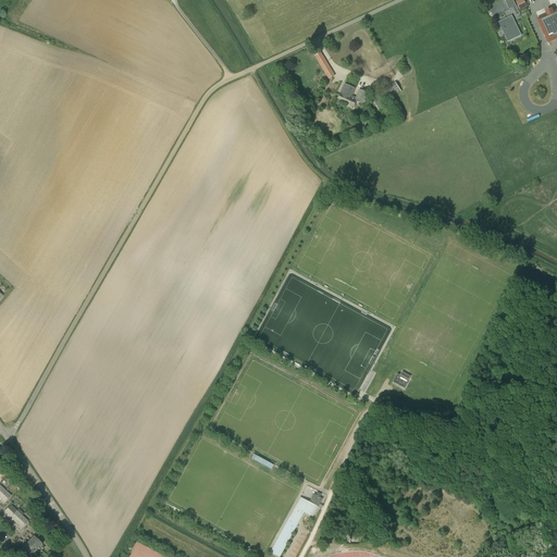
[(520,14),(512,0),(504,0),(509,10),(512,9),(517,16),(520,14)]
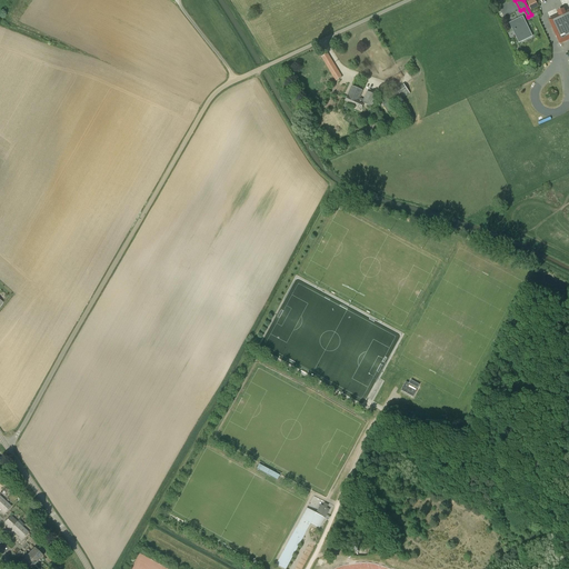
[(539,8),(535,0),(531,0),(527,2),(530,11),(539,8)]
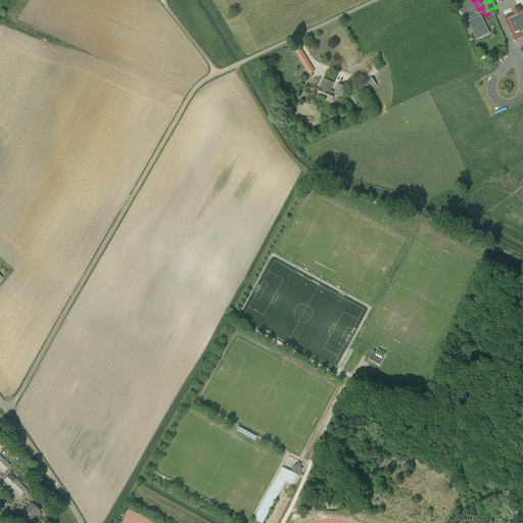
[(515,40),(522,36),(522,9),(519,12),(518,9),(513,11),(514,14),(505,18),(515,40)]
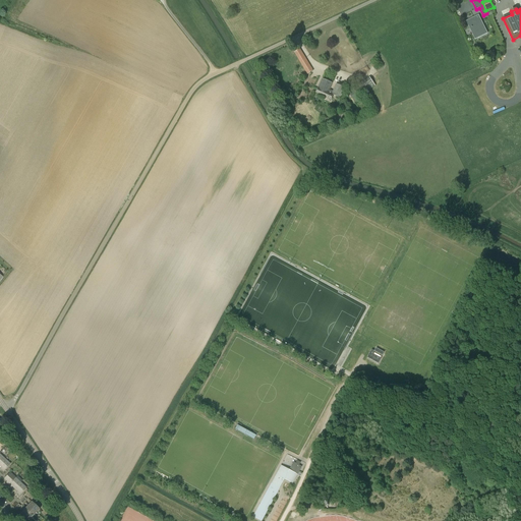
[(475,16),(466,21),(475,39),(487,34),(480,18),(477,19),(475,16)]
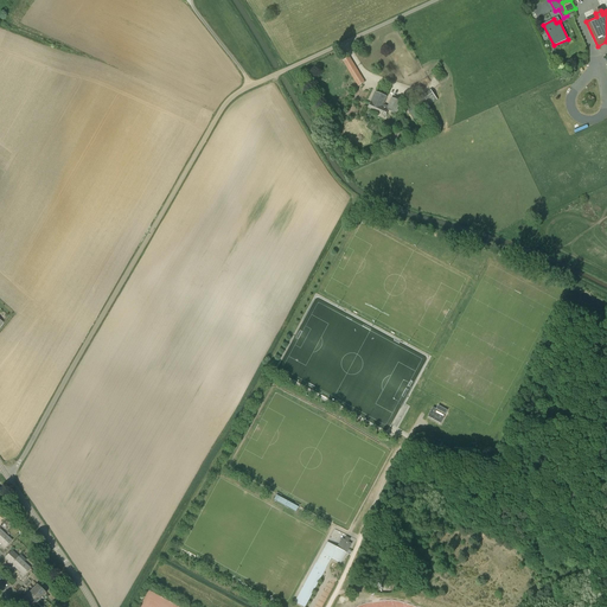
[(350,57),(343,61),(358,87),(365,83),(350,57)]
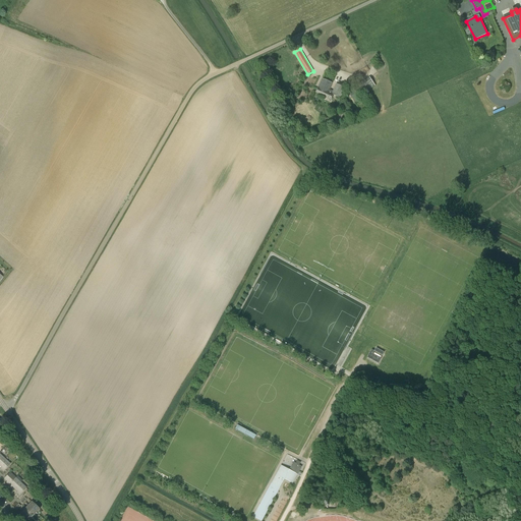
[(359,98),(375,85),(369,77),(353,89),(355,92),(349,95),(355,103),(360,100),(359,98)]
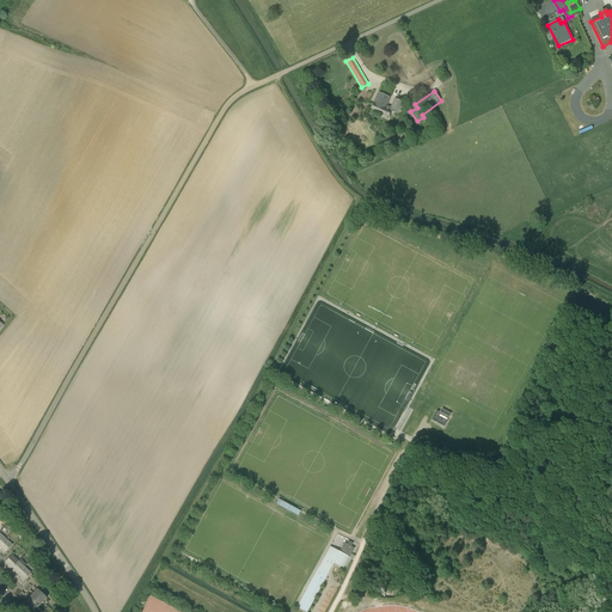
[(371,109),(389,117),(391,112),(386,110),(386,109),(385,109),(391,97),(379,92),(371,109)]
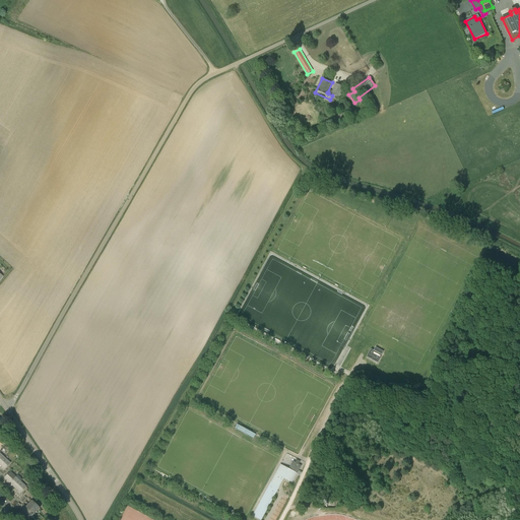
[(339,99),(342,100),(347,88),(335,83),(330,94),(339,99)]
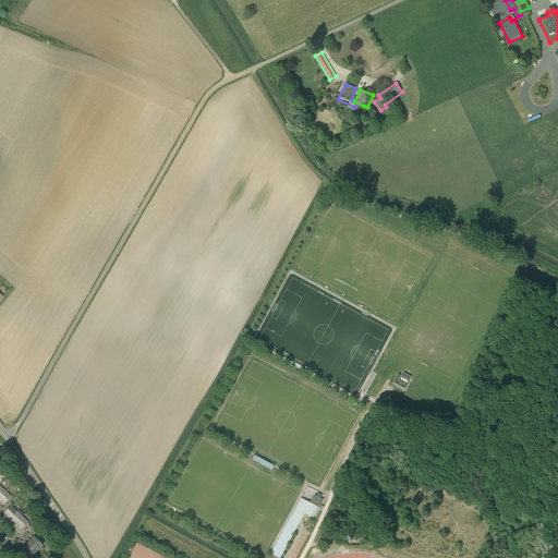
[(398,374),(393,383),(404,389),(410,380),(398,374)]
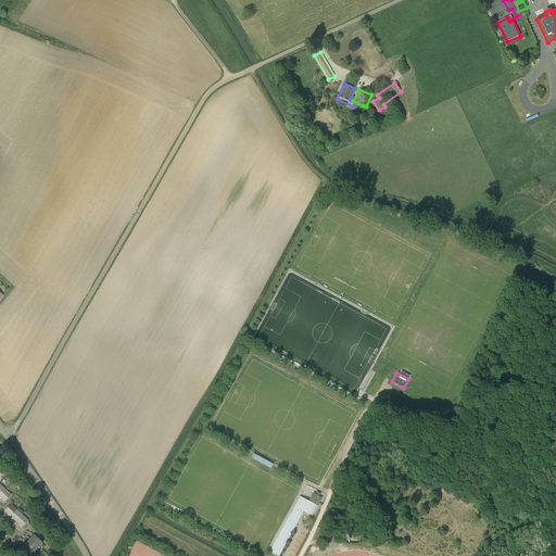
[(252,455),(251,458),(272,469),(273,467),(274,465),(253,454),(252,455)]
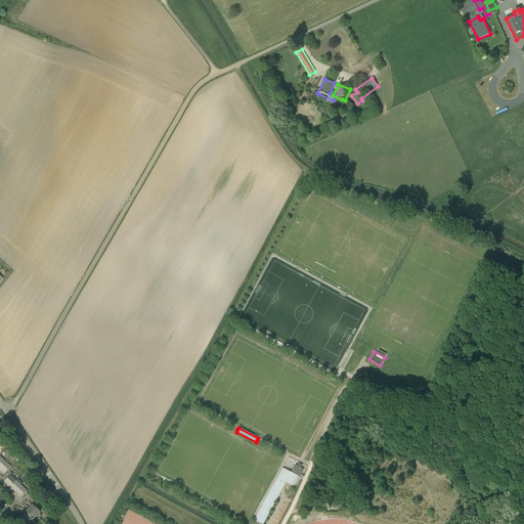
[(10,467),(5,462),(0,466),(0,469),(2,471),(1,471),(3,474),(10,467)]
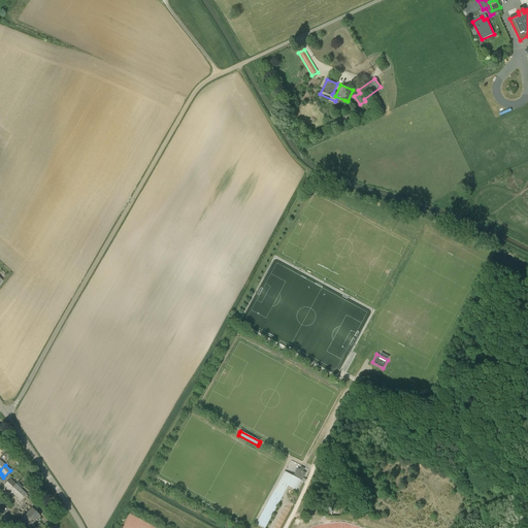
[(279,481),(276,487),(285,492),(288,486),(296,490),(301,481),(303,479),(305,473),(297,468),(293,476),(285,471),(279,481)]
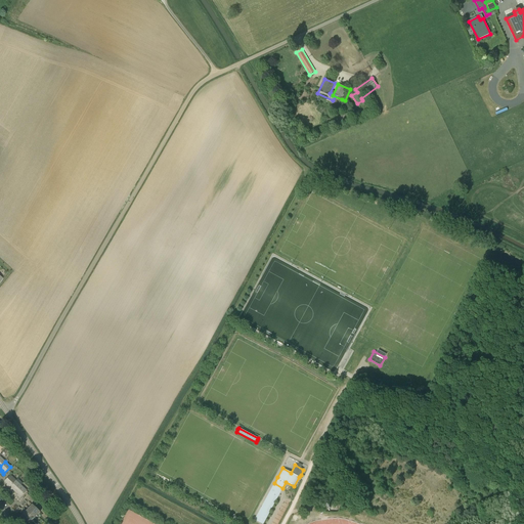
[(6,485),(9,488),(15,481),(10,475),(4,482),(7,484),(6,485)]
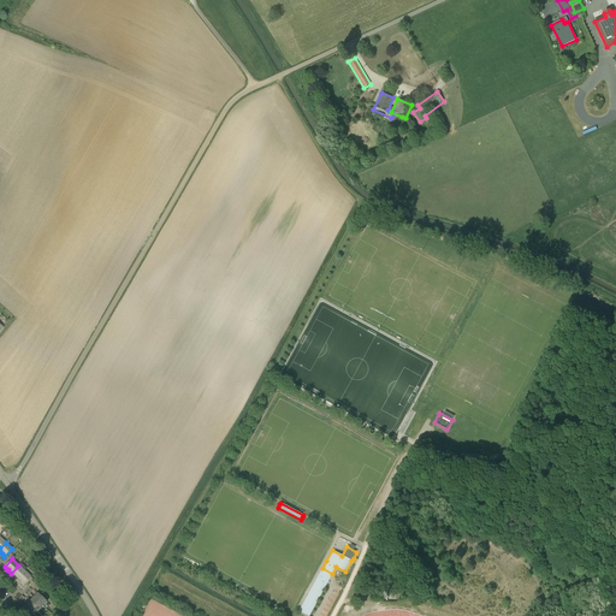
[(18,579),(25,572),(18,566),(11,574),(13,576),(15,575),(18,579)]
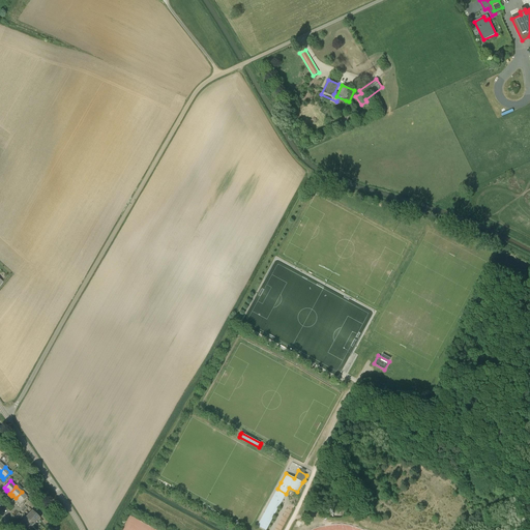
[(27,496),(22,492),(16,498),(18,500),(18,501),(20,504),(27,496)]
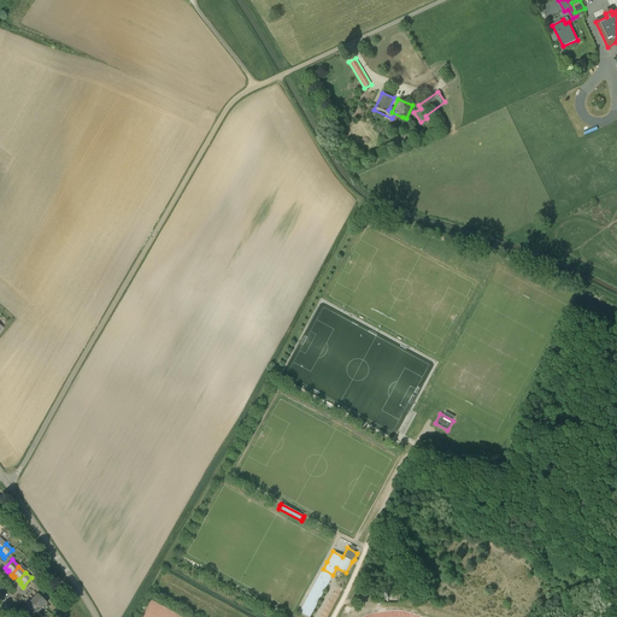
[(330,579),(321,573),(301,607),(299,612),(309,616),(327,586),(327,585),(330,579)]
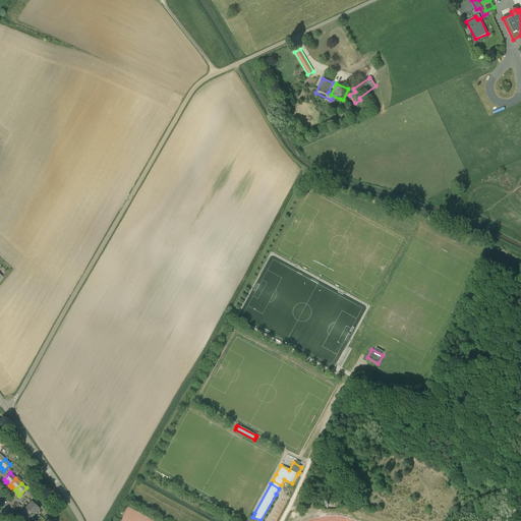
[(32,502),(29,505),(37,513),(40,509),(32,502)]
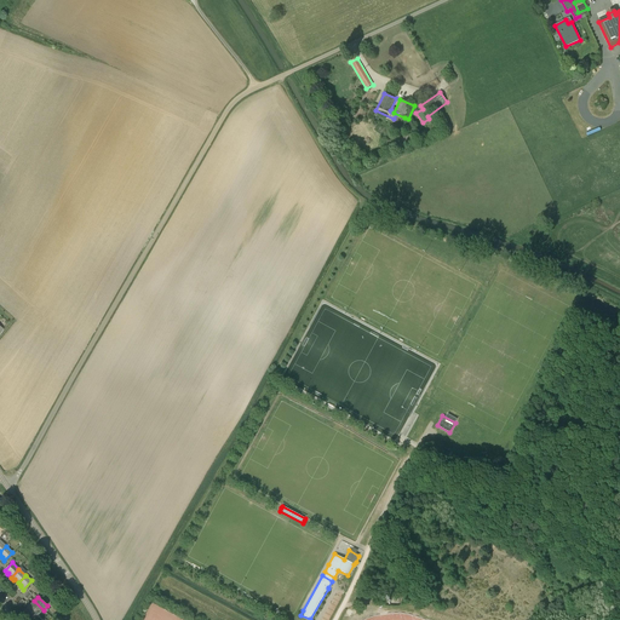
[(30,604),(40,614),(44,610),(34,601),(30,604)]
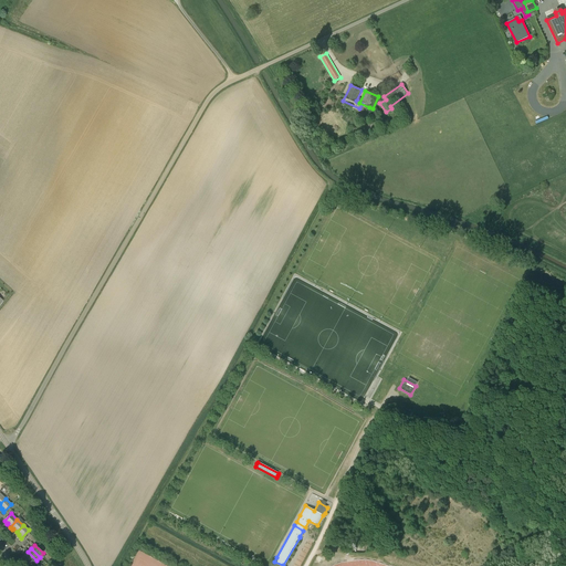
[(24,556),(33,564),(37,561),(28,552),(24,556)]
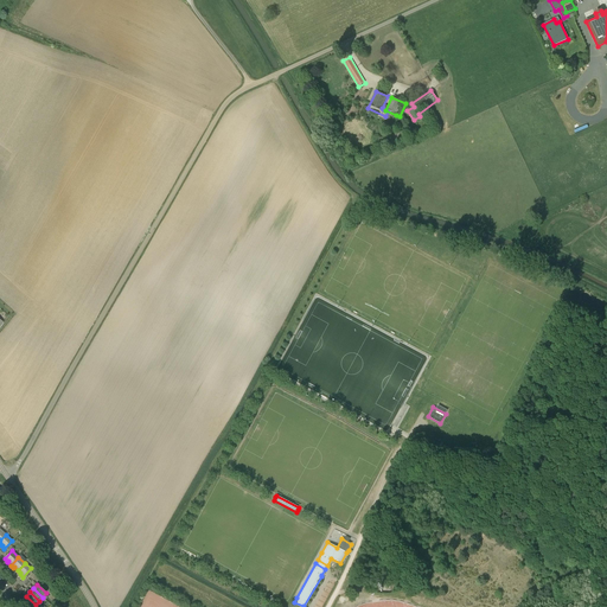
[(29,606),(32,606),(36,605),(26,596),(21,600),(29,606)]
